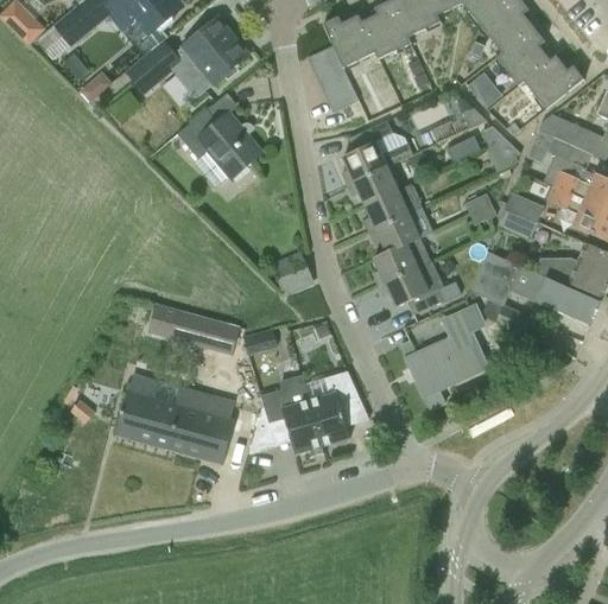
[(0,12),(0,18),(29,45),(30,44),(45,29),(17,0),(12,0),(0,12)]
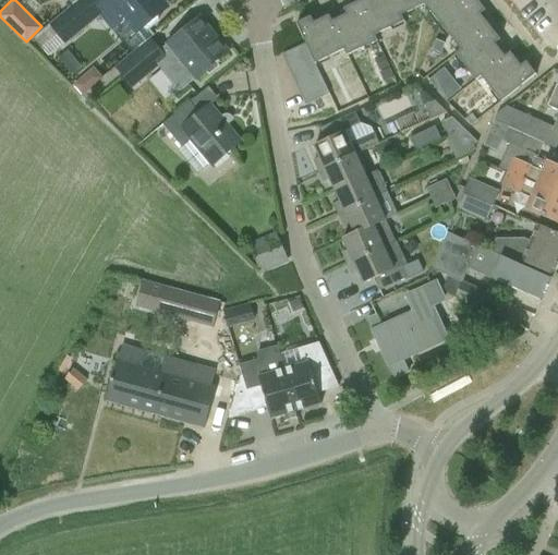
[(74,0),(72,2),(74,5),(50,26),(65,44),(104,10),(114,23),(117,21),(138,47),(149,38),(155,34),(145,23),(164,8),(157,0),(74,0)]
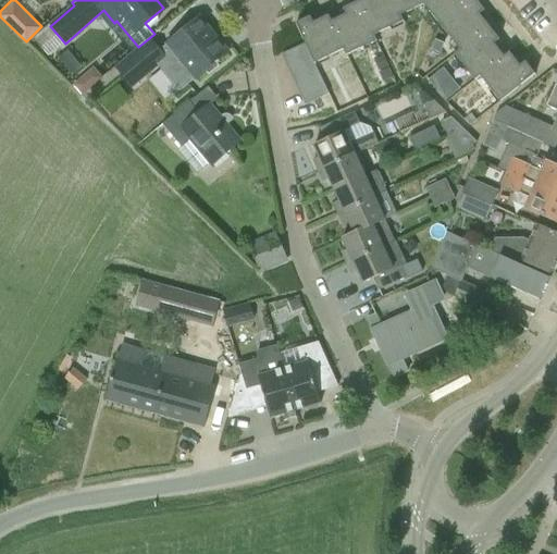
[(305,41),(311,54),(314,61),(343,48),(346,54),(376,39),(373,33),(403,20),(399,13),(422,2),(458,48),(453,51),(473,77),(479,74),(499,100),(535,72),(524,60),(520,63),(509,50),(504,54),(494,41),(499,37),(479,12),(484,8),(478,0),(356,0),(343,7),(346,12),(331,20),(329,13),(313,21),(310,15),(296,22),(305,41)]
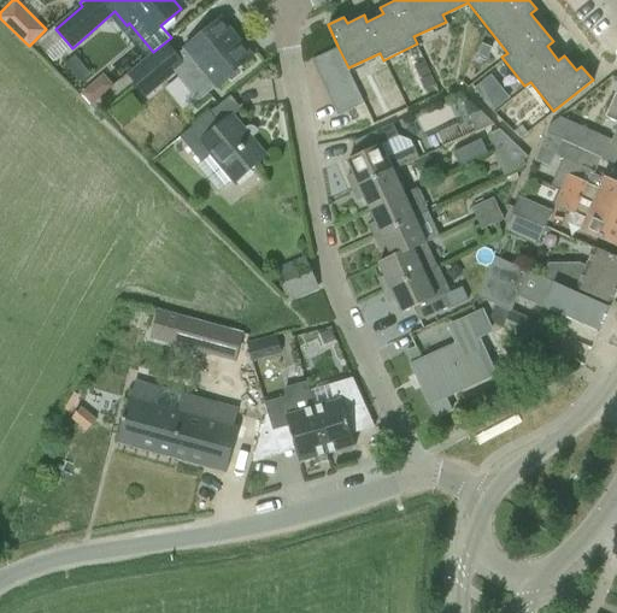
[(153,52),(129,72),(133,77),(145,92),(146,94),(176,69),(200,98),(217,84),(239,68),(242,65),(253,57),(252,56),(248,58),(228,34),(231,30),(221,17),(203,33),(176,54),(165,42),(153,52)]
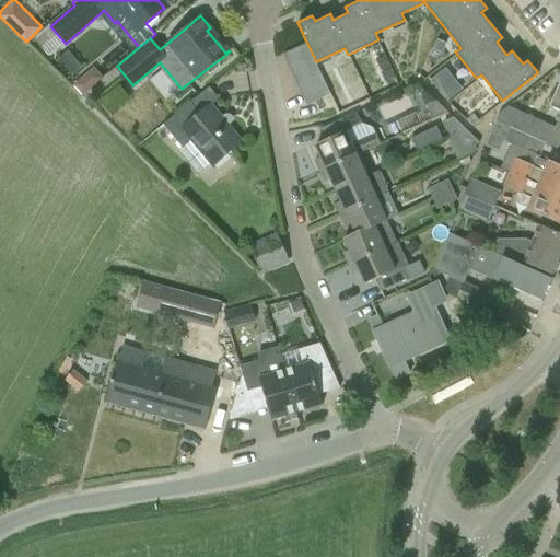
[(289,66),(313,55),(306,42),(282,53),(289,66)]
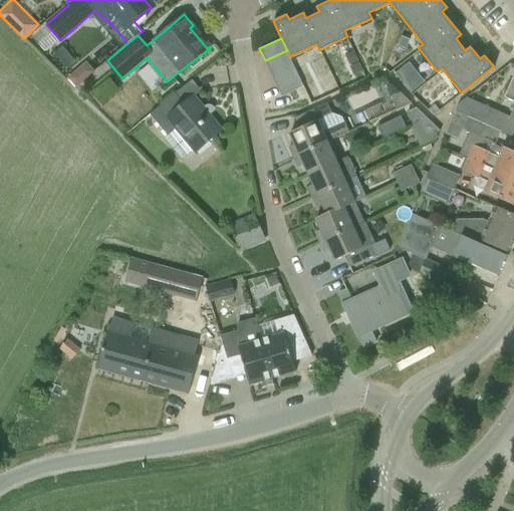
[(265,60),(270,71),(292,61),(290,56),(287,50),(265,60)]
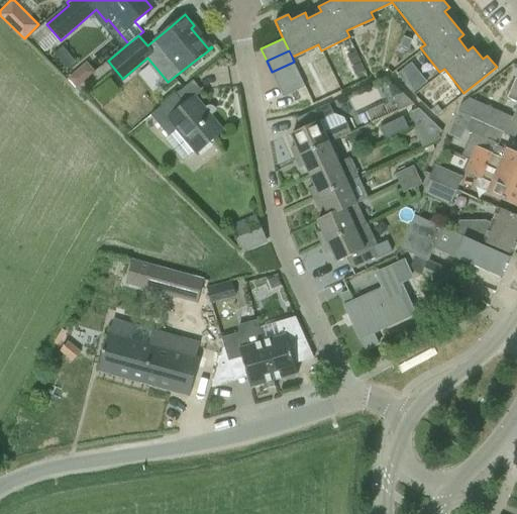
[(354,50),(347,55),(351,64),(359,60),(354,50)]
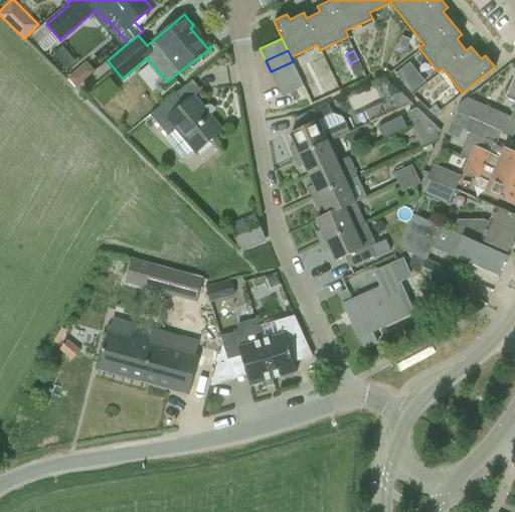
[(298,72),(293,61),(271,71),(277,83),(298,72)]
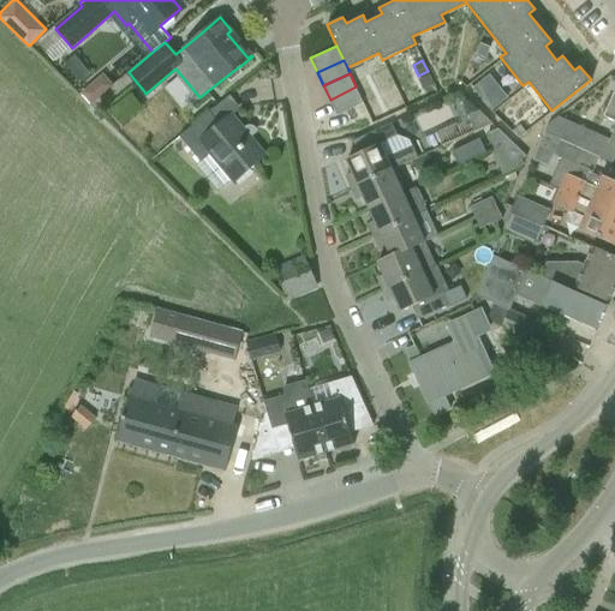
[(429,75),(418,79),(423,89),(434,84),(429,75)]
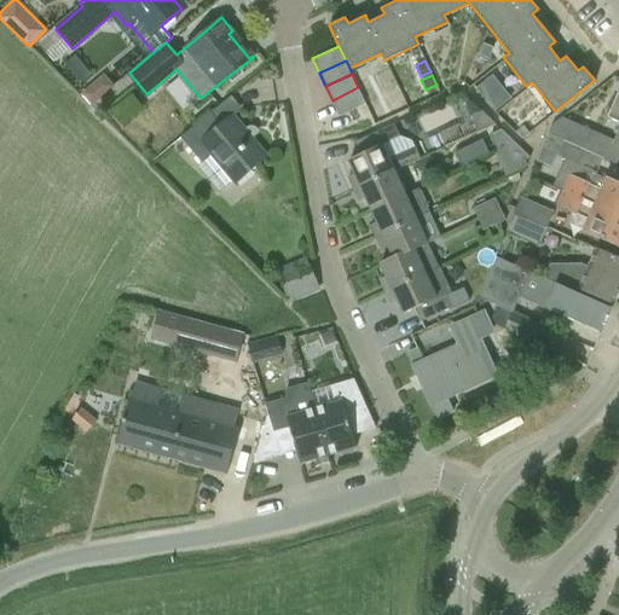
[(492,75),(476,87),(485,99),(501,87),(492,75)]
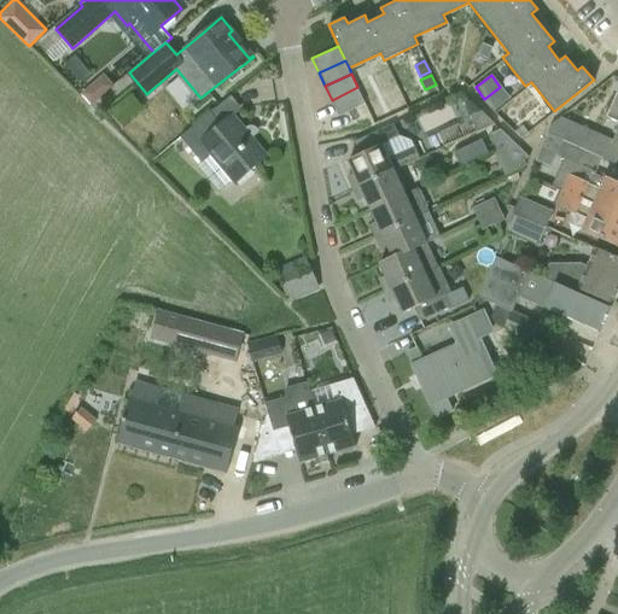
[(92,83),(81,93),(91,104),(101,94),(92,83)]
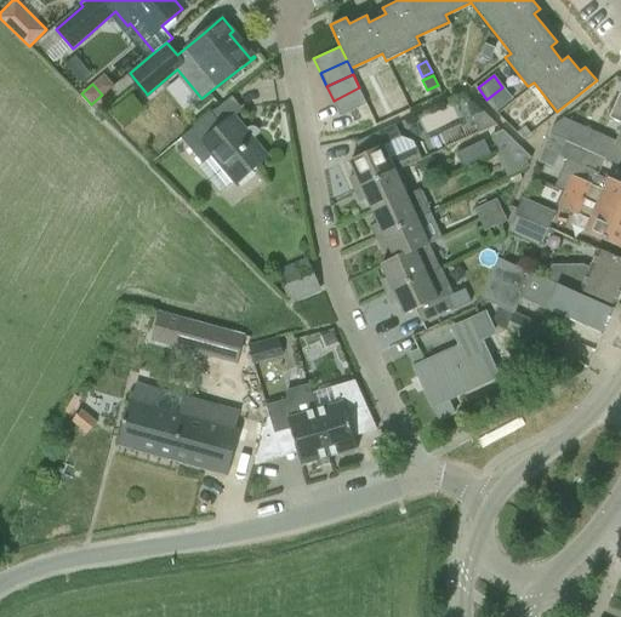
[(362,104),(366,102),(359,87),(334,101),(340,114),(362,104)]
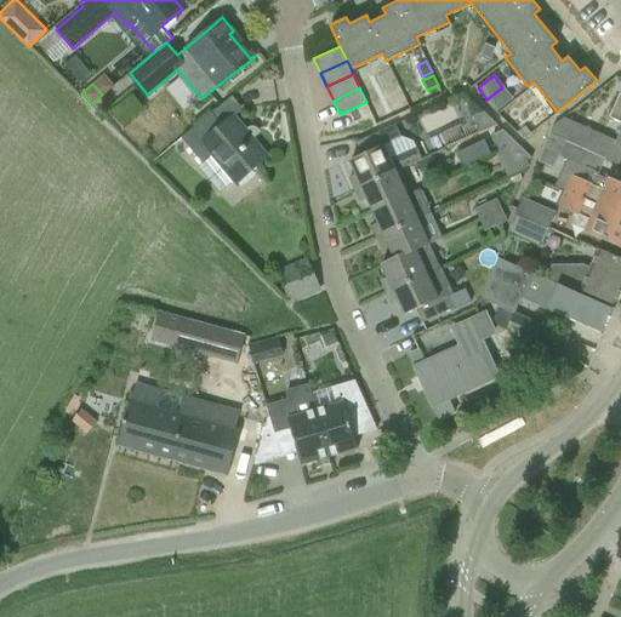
[(620,130),(616,141),(620,142),(620,92),(609,116),(620,120),(620,130)]
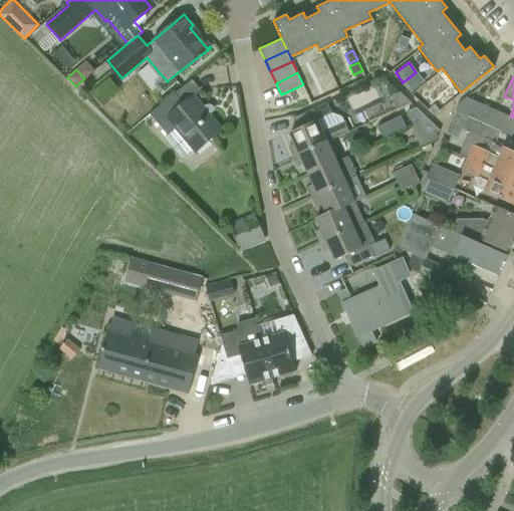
[(390,93),(396,108),(410,100),(398,88),(390,93)]
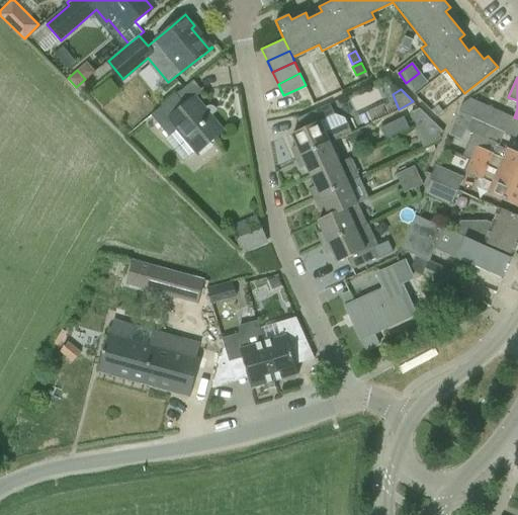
[(176,93),(160,105),(151,114),(167,134),(176,126),(196,152),(207,142),(223,130),(223,129),(209,115),(210,114),(204,107),(203,107),(195,97),(196,97),(195,96),(185,104),(176,93)]
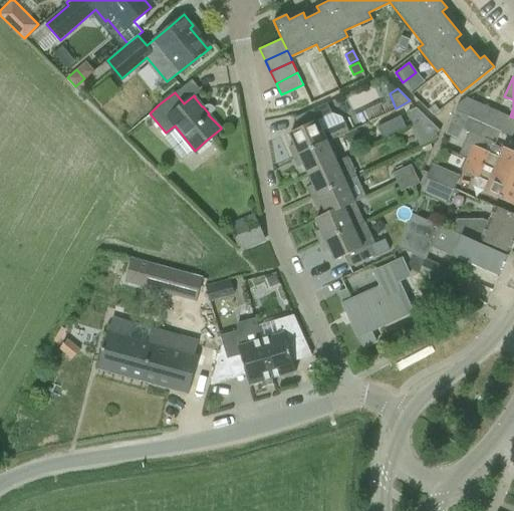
[(490,125),(497,109),(465,95),(456,103),(454,109),(490,125)]
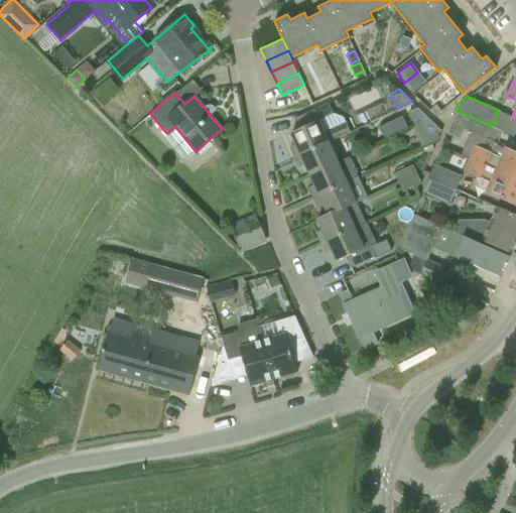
[(328,141),(327,140),(349,129),(343,115),(333,113),(328,103),(313,109),(295,117),(300,129),(290,133),(295,144),(290,146),(294,155),(328,141)]
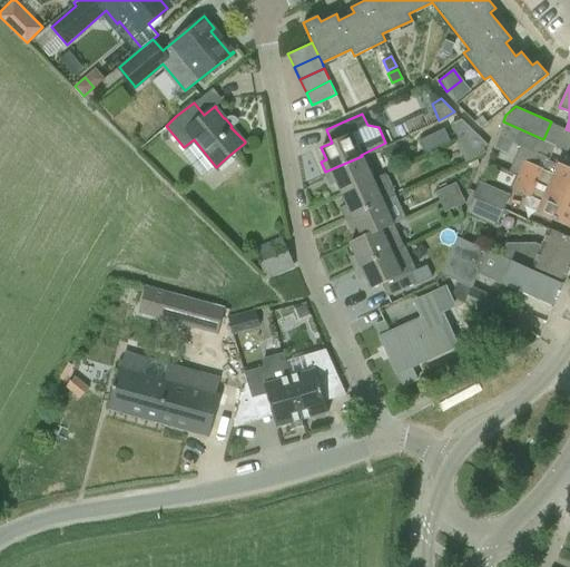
[(465,135),(474,130),(460,117),(450,121),(458,138),(465,135)]
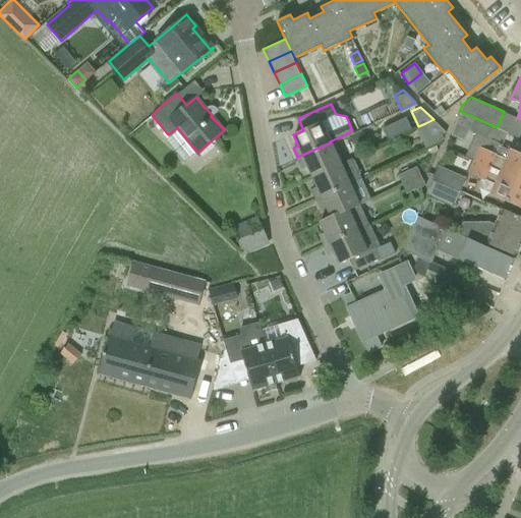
[(460,111),(454,123),(474,132),(465,155),(472,158),(472,159),(520,179),(520,154),(500,146),(506,131),(497,127),(460,111)]
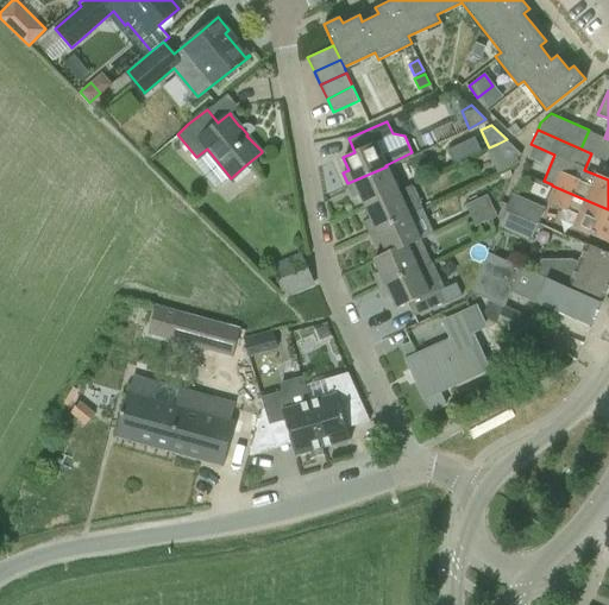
[(479,149),(473,136),(449,147),(454,161),(479,149)]
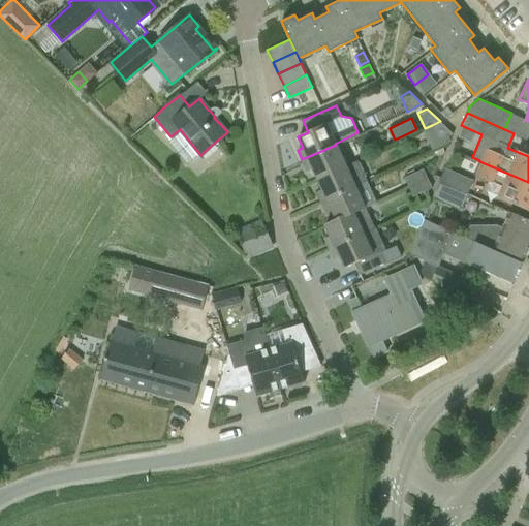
[(440,121),(432,125),(438,138),(450,134),(452,132),(440,121)]
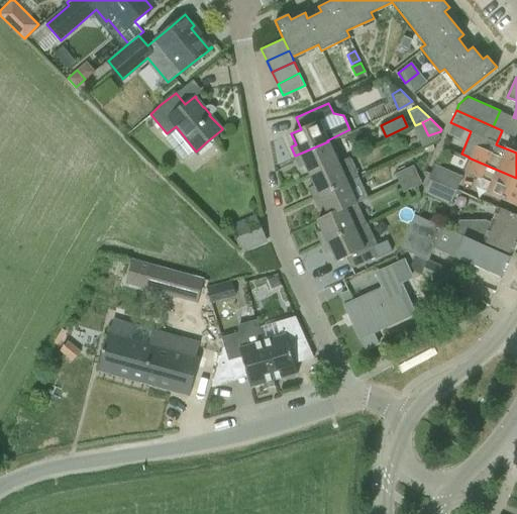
[(309,174),(337,161),(328,141),(295,156),(300,167),(305,164),(309,174)]
